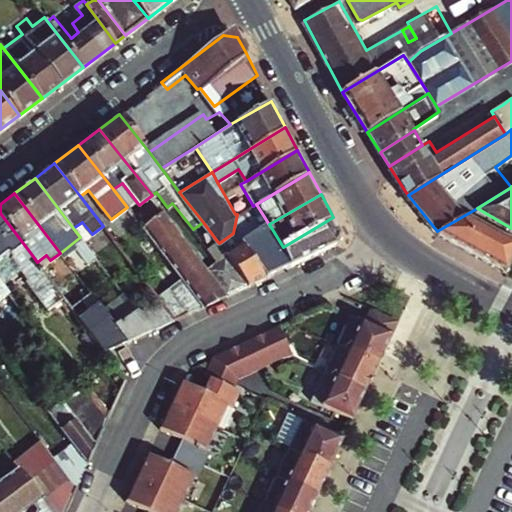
[(142,227),(157,215),(149,205),(134,216),(142,227)]
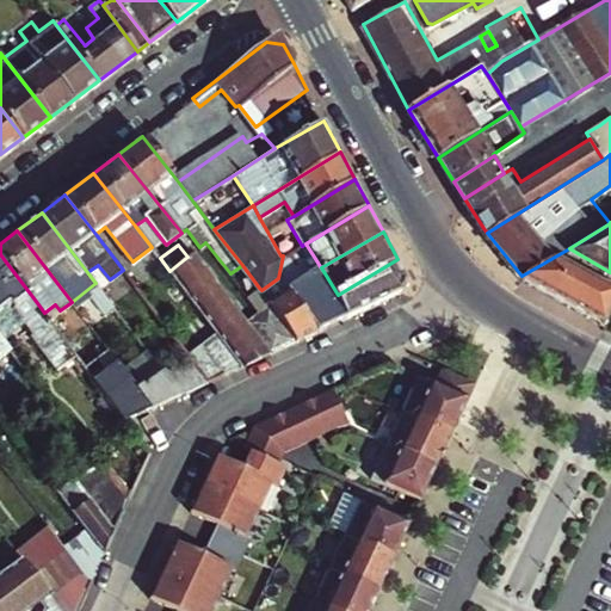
[(610,272),(569,248),(522,276),(592,315),(609,285),(599,281),(602,275),(608,278),(610,272)]
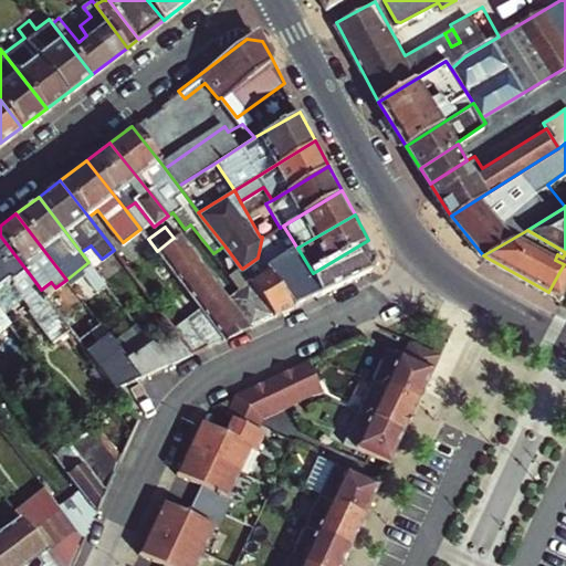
[(179,234),(174,238),(157,251),(200,305),(223,336),(251,324),(229,296),(179,234)]
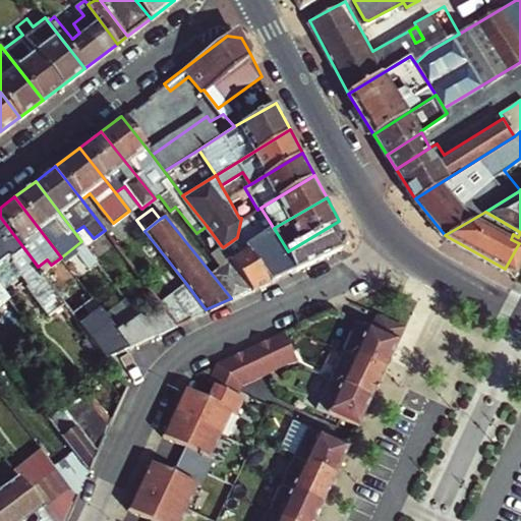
[(26,251),(0,217),(0,266),(7,261),(10,264),(13,262),(26,251)]
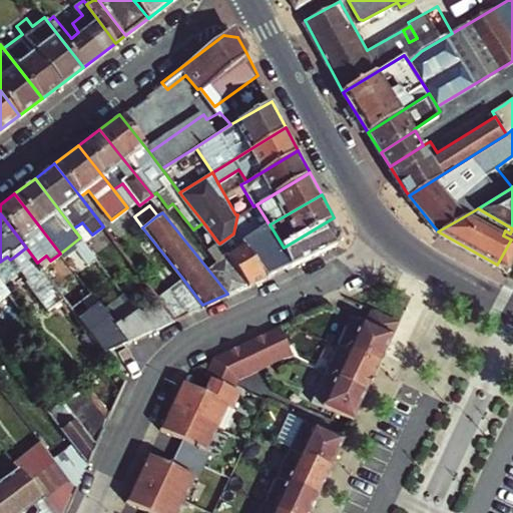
[(279,249),(284,247),(270,224),(269,223),(264,215),(257,219),(262,227),(241,241),(267,275),(292,263),(287,263),(279,249)]
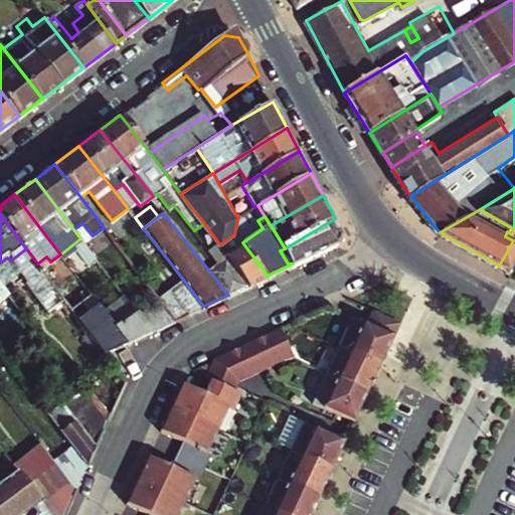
[(335,218),(285,248),(295,263),(338,242),(342,231),(335,218)]
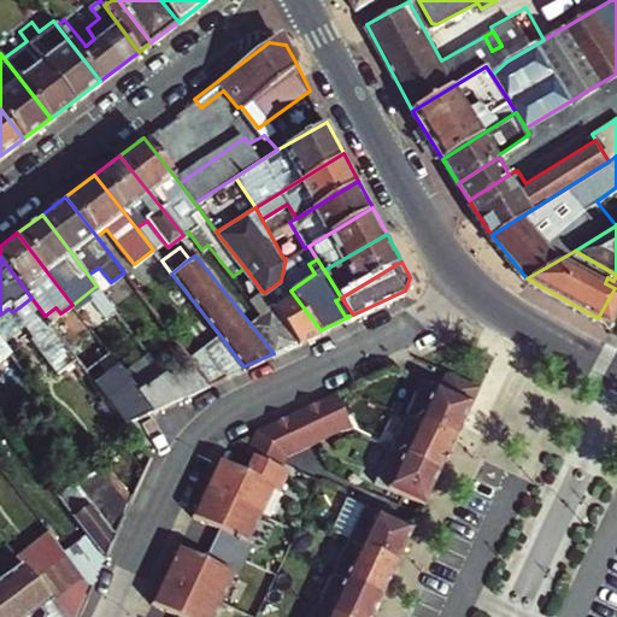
[(264,293),(270,301),(300,340),(321,330),(291,291),(288,293),(281,281),(264,293)]
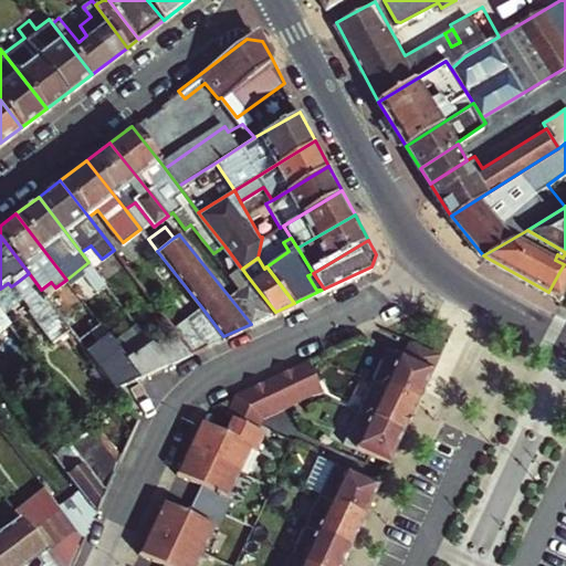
[(565,265),(564,264),(548,292),(557,296),(565,276),(565,265)]
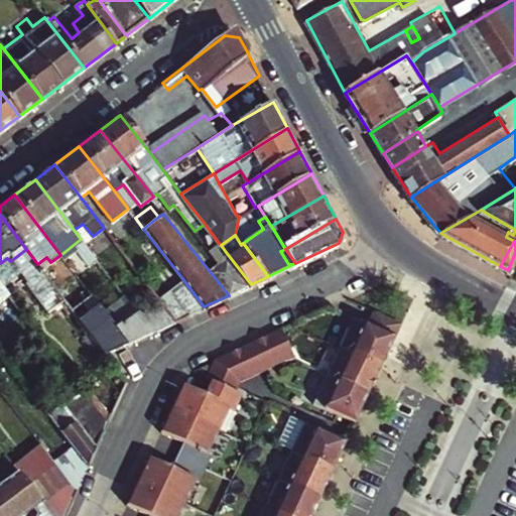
[(106,254),(97,242),(89,249),(98,261),(106,254)]
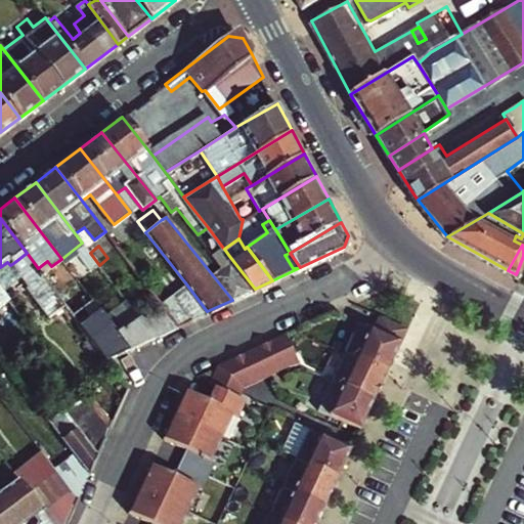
[(90,253),(86,247),(78,253),(105,289),(113,282),(99,265),(90,253)]
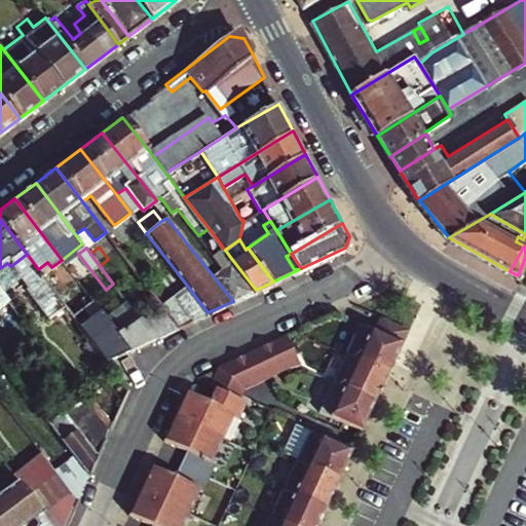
[(223,248),(213,255),(223,267),(245,295),(256,290),(230,257),(225,250),(223,248)]
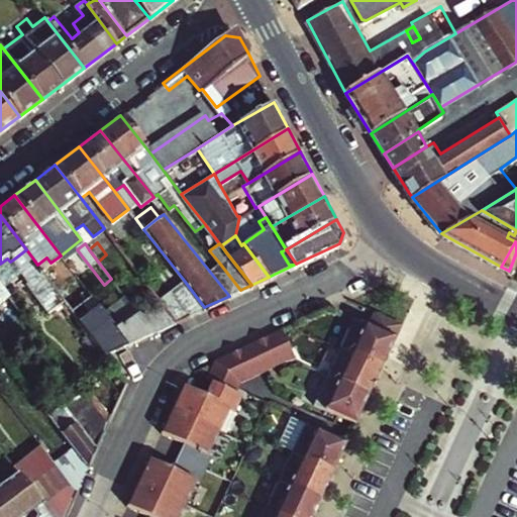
[(32,257),(26,249),(13,260),(20,268),(32,257)]
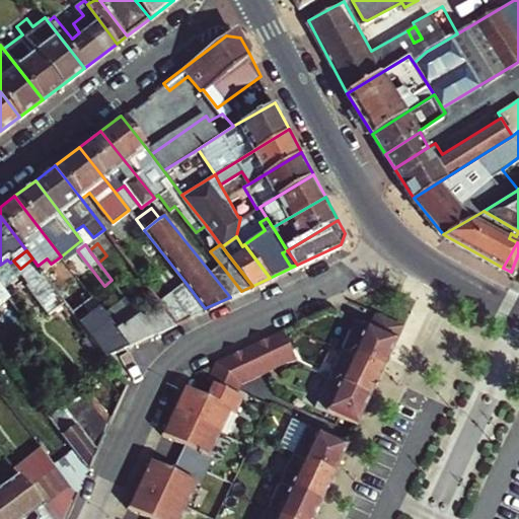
[(297,265),(287,250),(282,252),(290,266),(295,266),(297,265)]
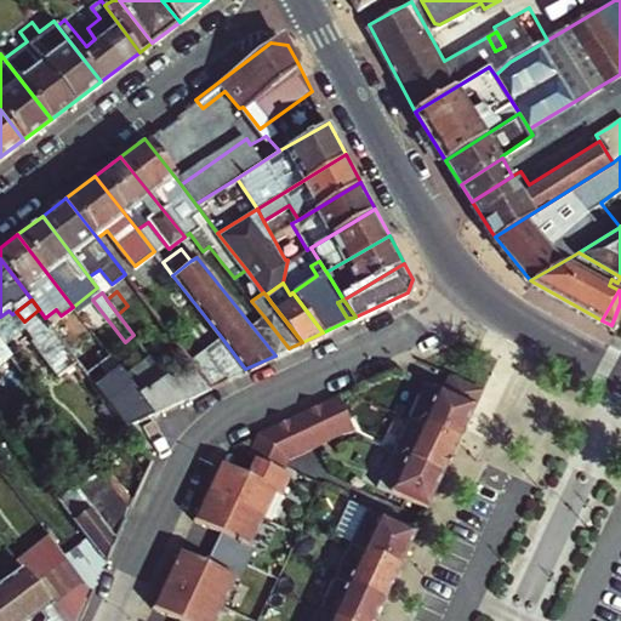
[(24,322),(36,339),(34,340),(60,375),(79,362),(55,330),(45,318),(39,309),(24,322)]
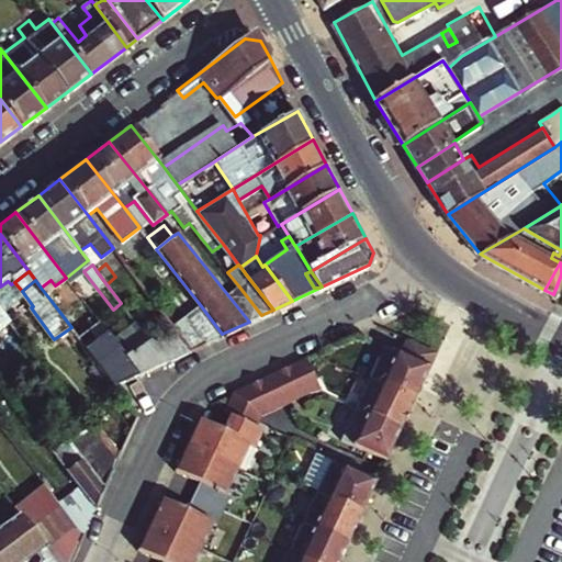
[(261,315),(238,285),(227,294),(249,322),(261,315)]
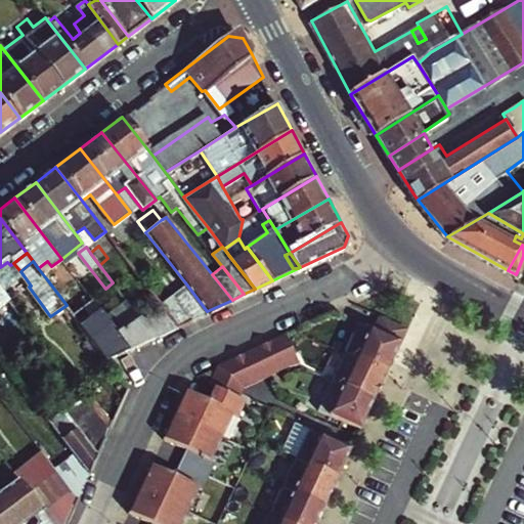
[(113,282),(105,289),(92,299),(129,348),(154,337),(138,315),(113,282)]
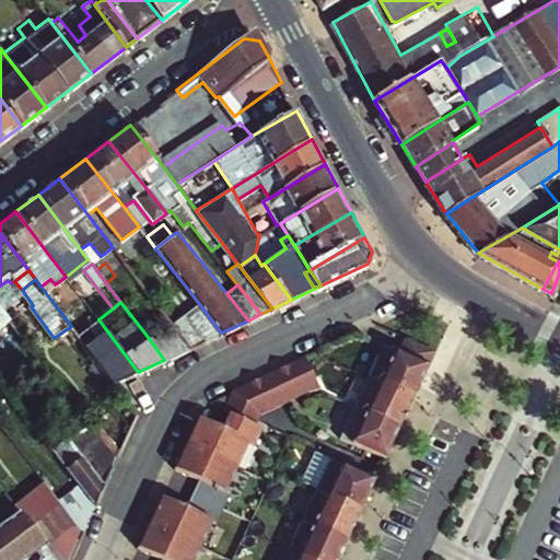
[(221,333),(198,302),(171,323),(190,348),(221,333)]
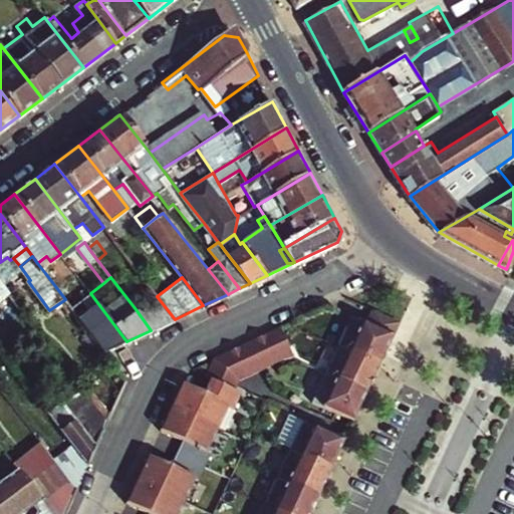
[(0,282),(0,298),(5,304),(12,298),(0,282)]
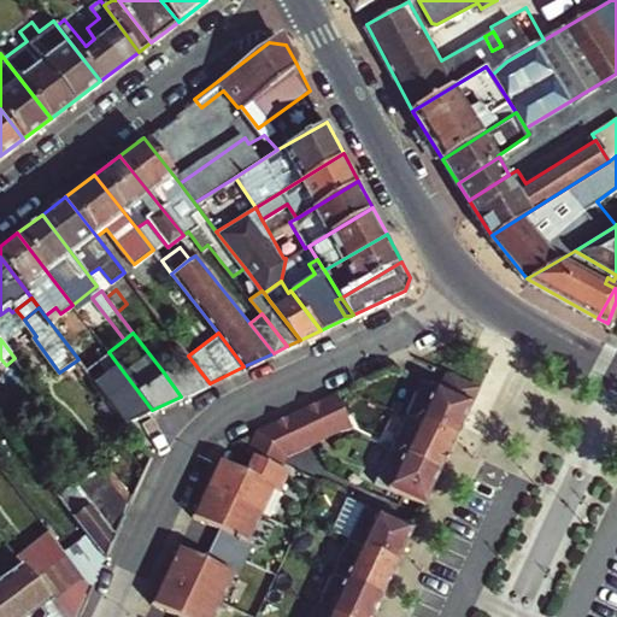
[(86,369),(99,359),(92,350),(78,359),(86,369)]
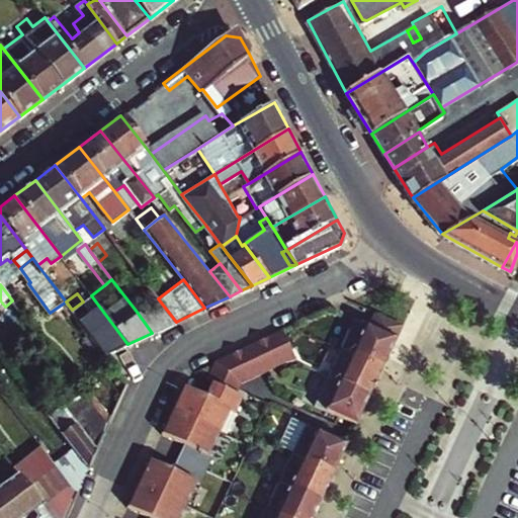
[(91,295),(83,301),(72,310),(106,354),(127,344),(91,295)]
